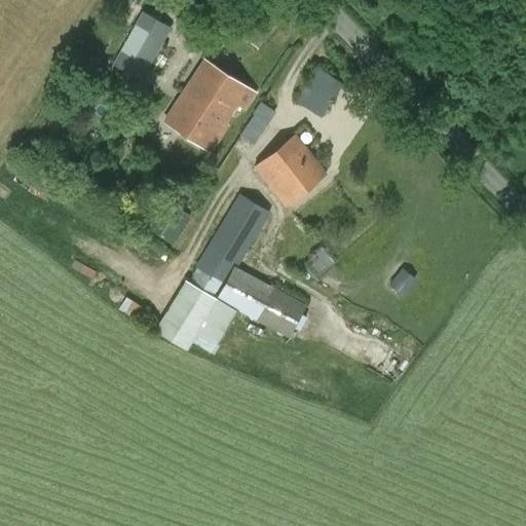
[(144,10),(113,65),(141,80),(172,27),(144,10)]
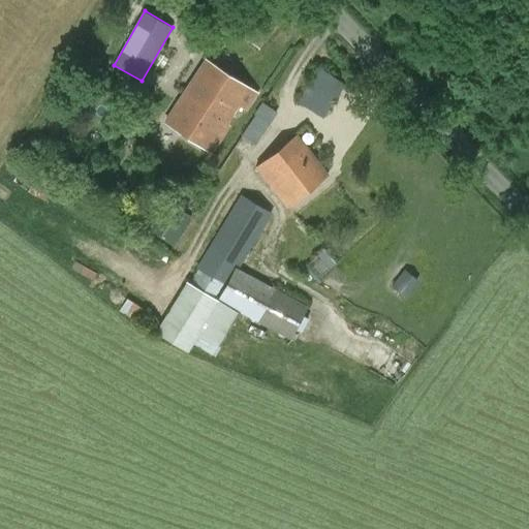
[(165,122),(209,151),(226,125),(224,123),(237,104),(245,111),(256,94),(206,61),(165,122)]
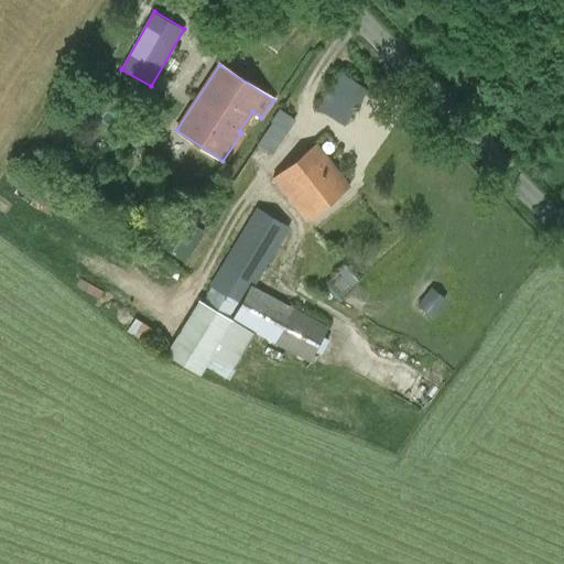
[(318,107),(346,126),(368,91),(340,73),(318,107)]
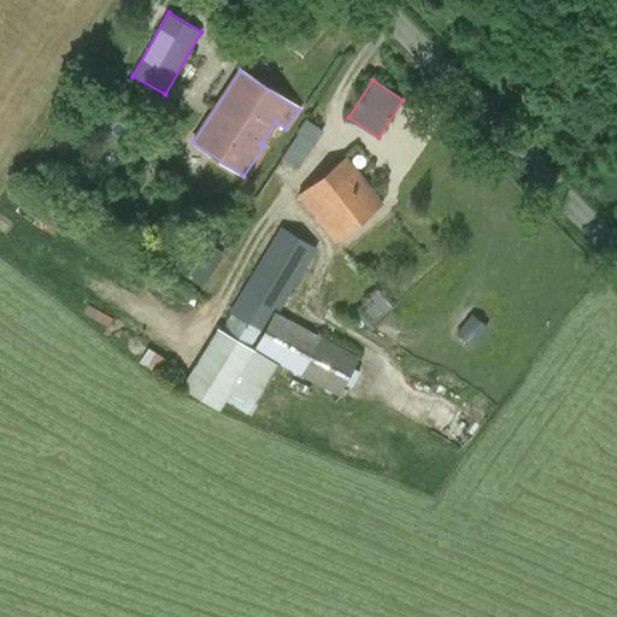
[(323,131),(307,121),(280,159),(297,170),(323,131)]
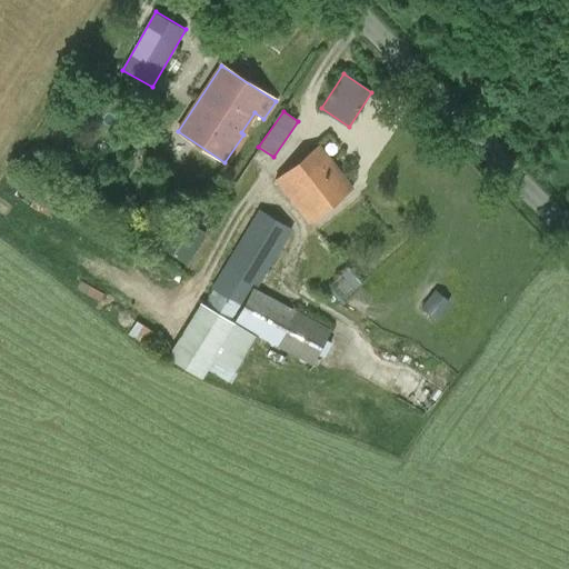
[(350,188),(318,147),(276,180),(308,221),(350,188)]
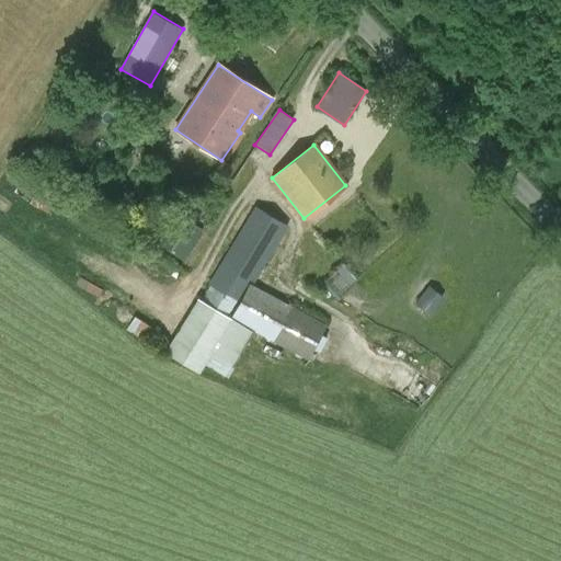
[(164,352),(199,374),(205,365),(228,377),(254,332),(307,361),(325,324),(249,283),(231,317),(228,316),(249,279),(254,283),(288,227),(255,205),(206,285),(212,288),(204,301),(197,297),(164,352)]
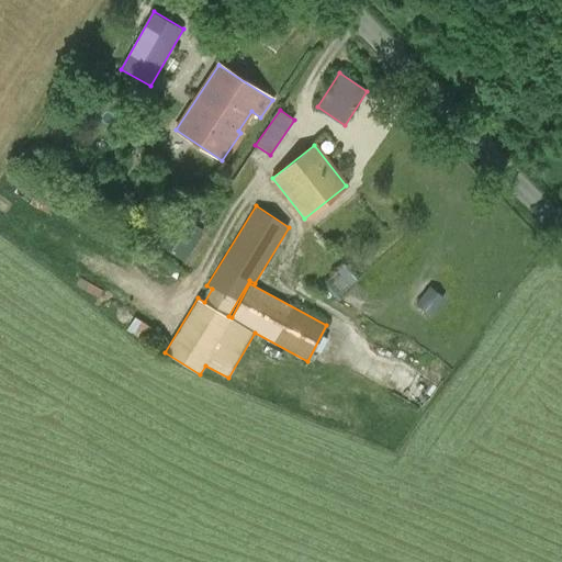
[(416,304),(430,315),(445,298),(429,285),(416,304)]
